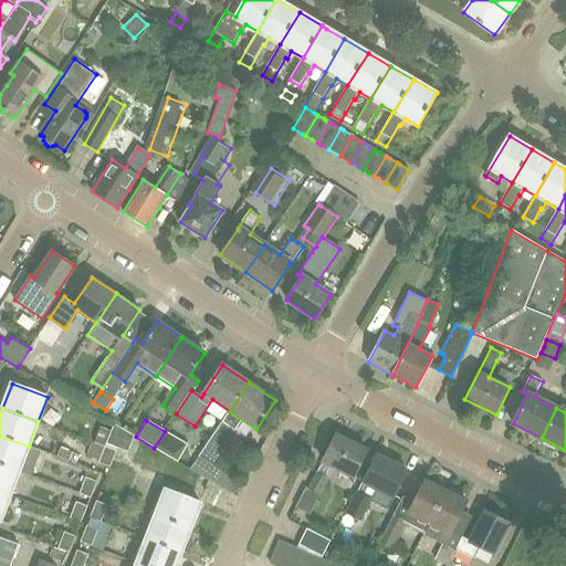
[(222,421),(211,438),(199,458),(216,468),(229,447),(223,443),(233,429),(222,421)]
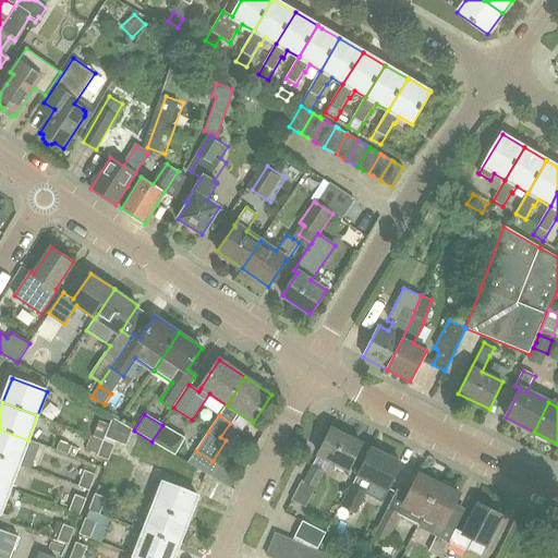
[(135,432),(116,420),(108,439),(129,447),(135,432)]
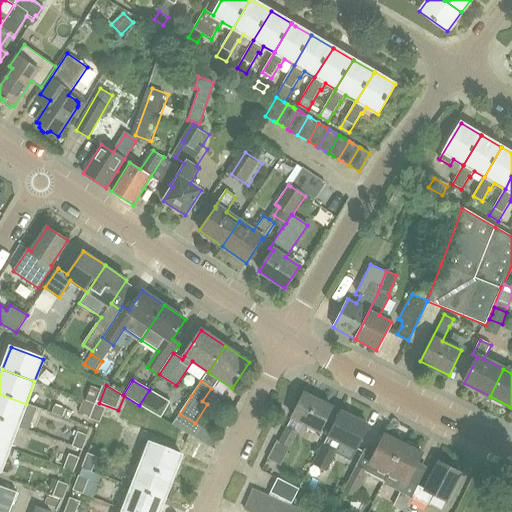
[(149,390),(139,405),(159,417),(168,401),(149,390)]
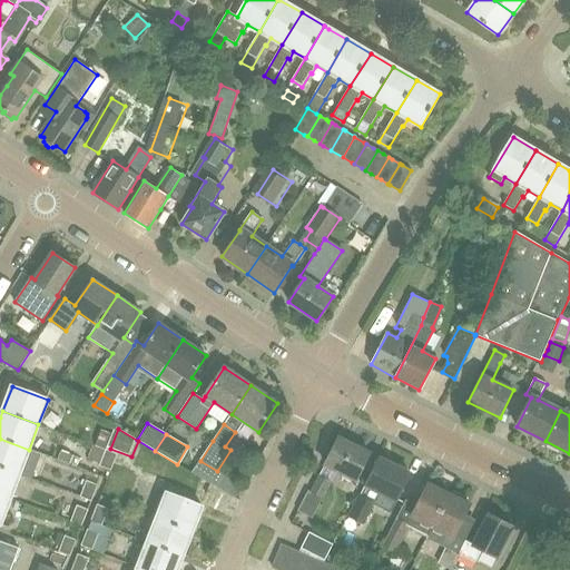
[(70,465),(79,441),(69,438),(60,461),(70,465)]
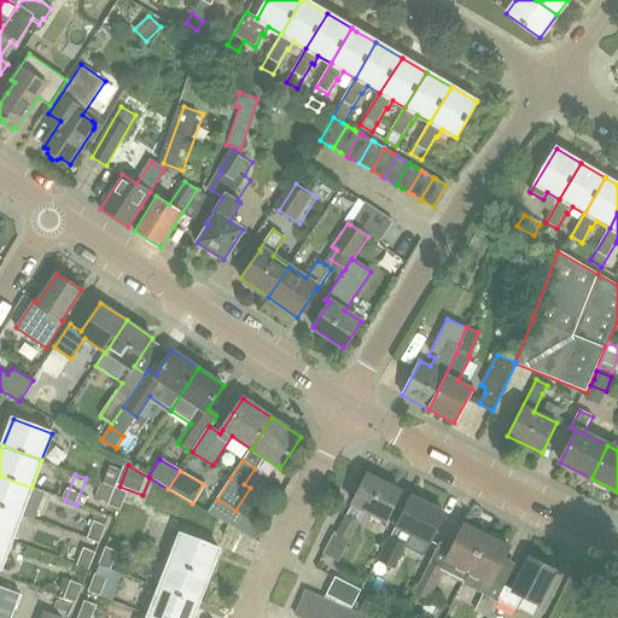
[(0,476),(0,506),(22,514),(31,488),(0,476)]
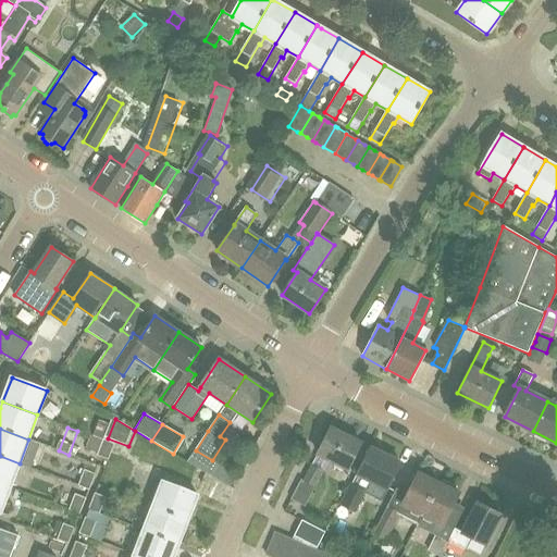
[(318,454),(348,469),(361,444),(331,429),(318,454)]
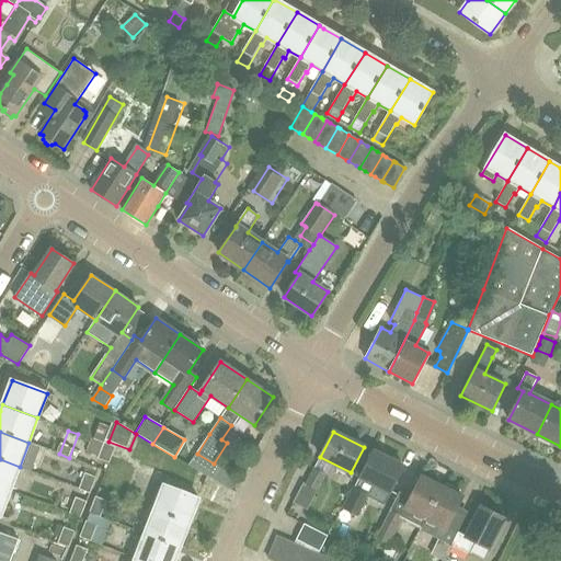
[(106,445),(94,441),(93,441),(88,454),(101,459),(106,445)]
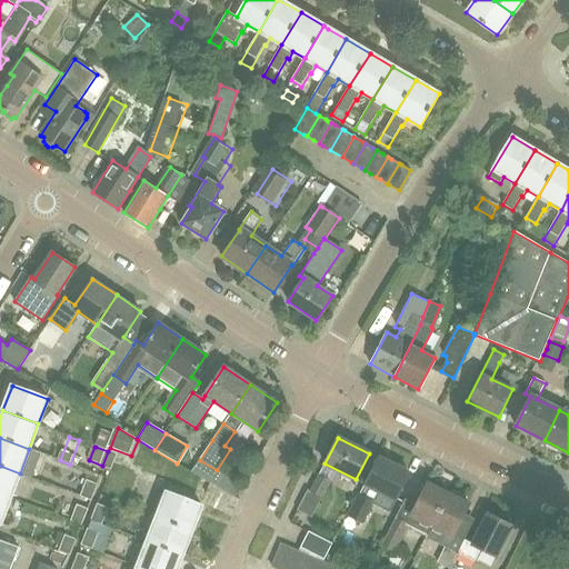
[(119,456),(108,451),(102,466),(101,468),(113,472),(119,456)]
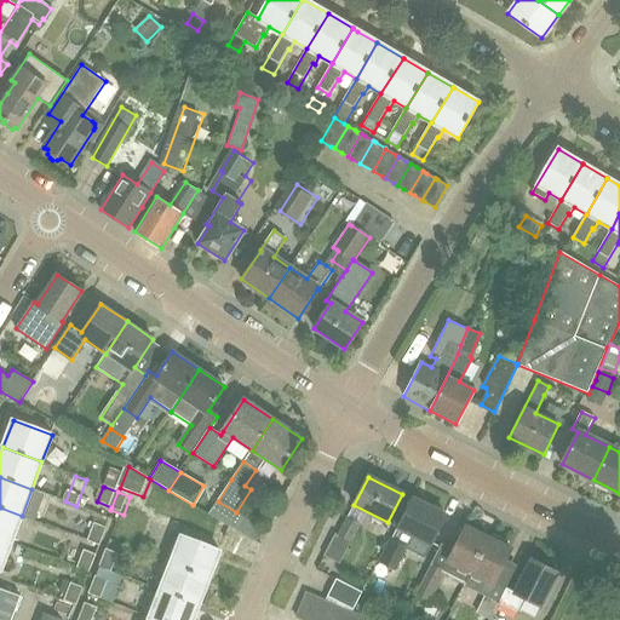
[(390,540),(378,563),(397,573),(407,552),(405,550),(406,549),(425,557),(431,544),(446,516),(412,499),(397,527),(400,528),(394,541),(390,540)]
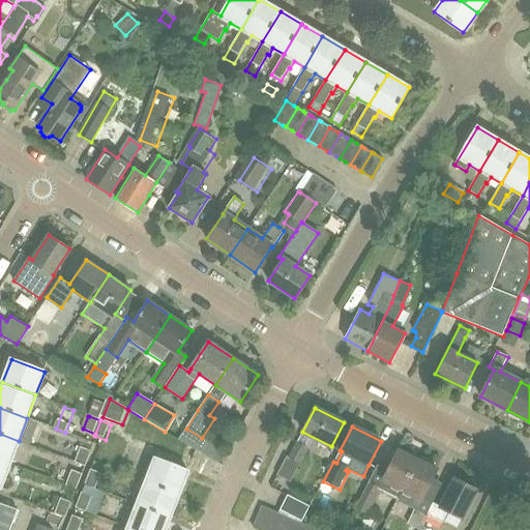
[(208,441),(202,438),(186,429),(178,440),(201,453),(208,441)]
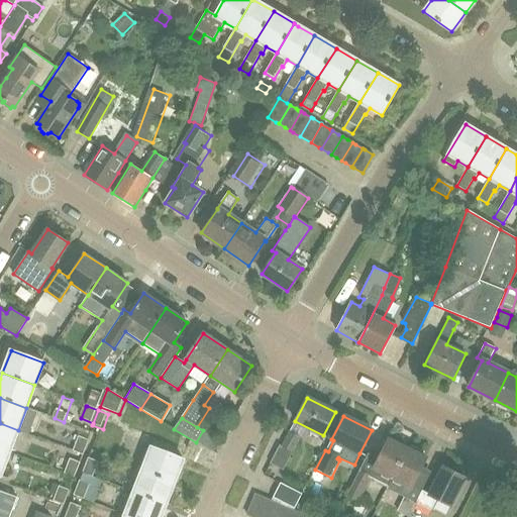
[(0,423),(0,449),(9,453),(18,430),(0,423)]
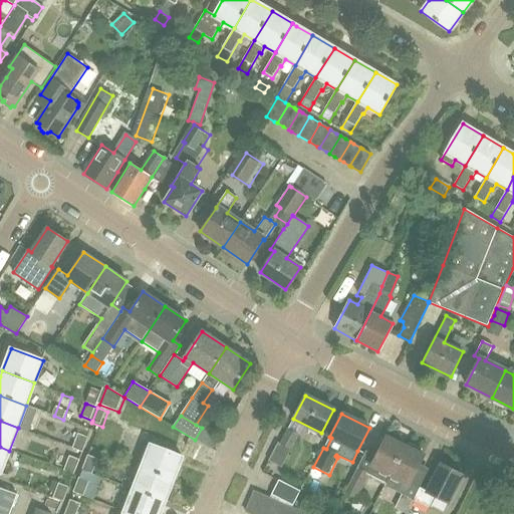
[(291,449),(290,449),(297,434),(289,430),(281,445),(278,443),(269,462),(282,468),(291,449)]
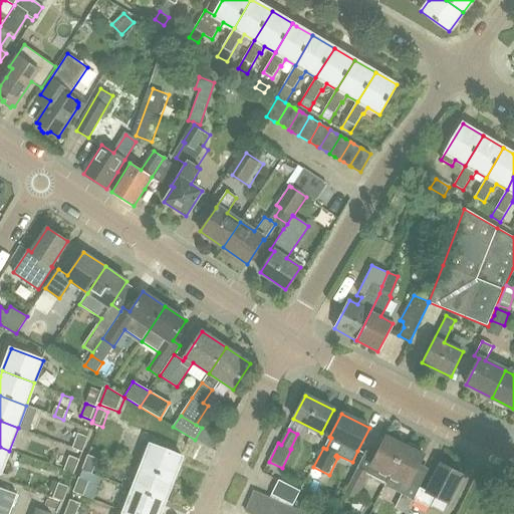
[(89,438),(79,434),(73,449),(84,453),(89,438)]
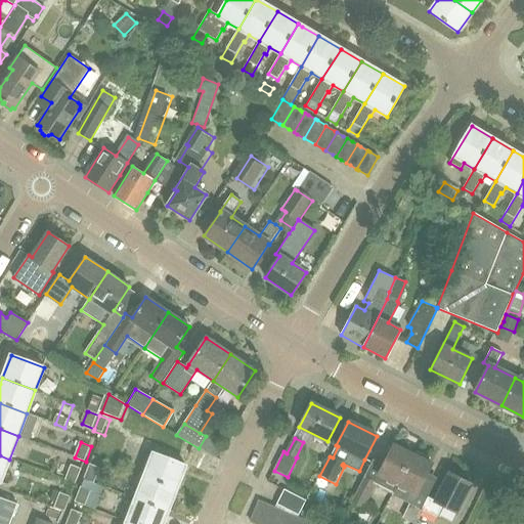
[(393,492),(412,454),(393,444),(382,467),(373,462),(352,503),(362,509),(375,483),(393,492)]
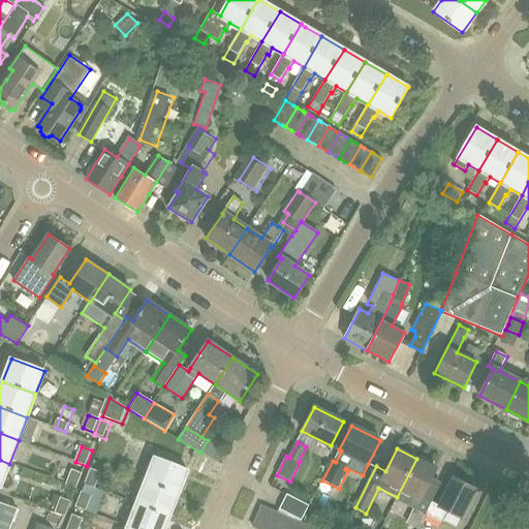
[(396,500),(414,509),(407,523),(418,528),(431,503),(422,499),(437,469),(432,466),(433,463),(423,457),(421,461),(416,459),(397,497),(396,500)]
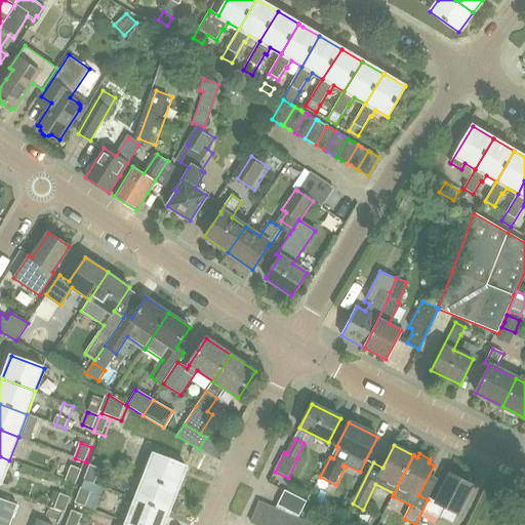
[(145,477),(177,489),(187,467),(154,454),(145,477)]
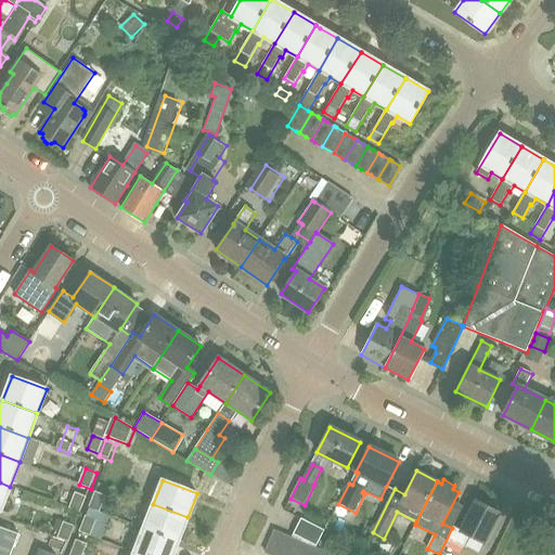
[(0,482),(0,510),(1,511),(10,487),(0,482)]
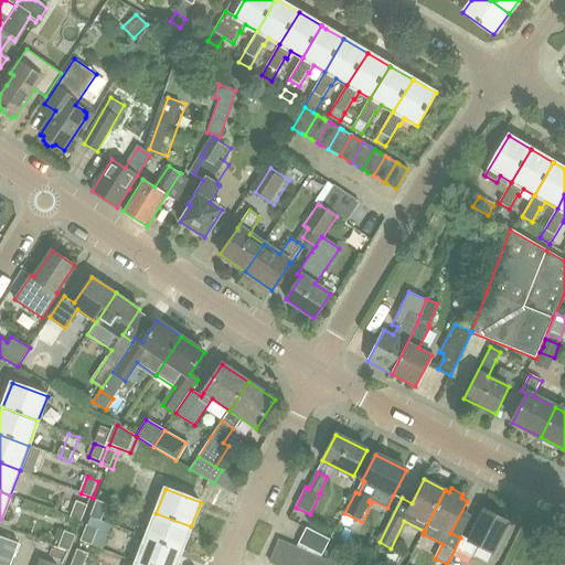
[(109,504),(97,500),(92,516),(103,521),(109,504)]
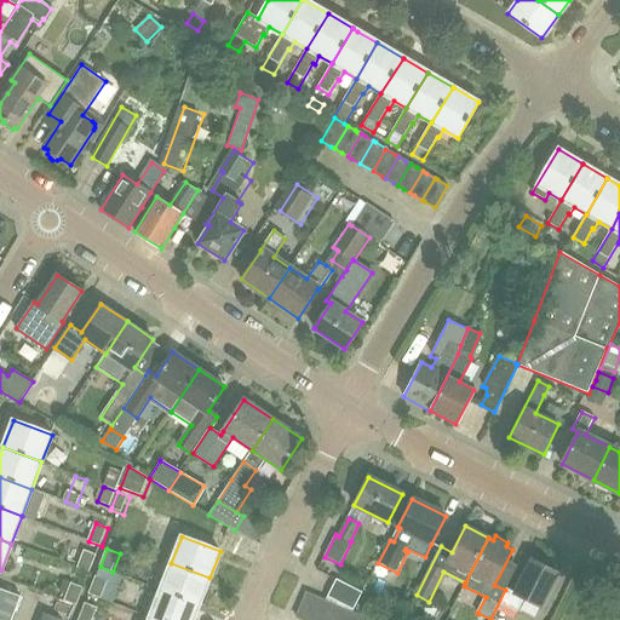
[(98,555),(85,550),(79,568),(91,573),(98,555)]
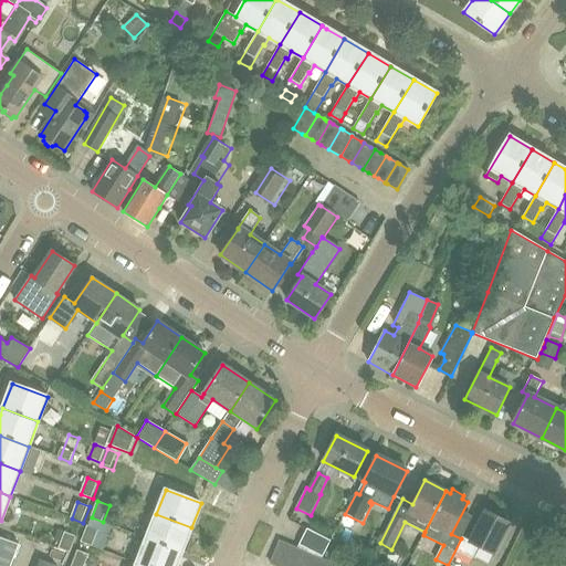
[(470,541),(462,537),(456,549),(472,558),(479,547),(493,554),(509,523),(485,511),(470,541)]
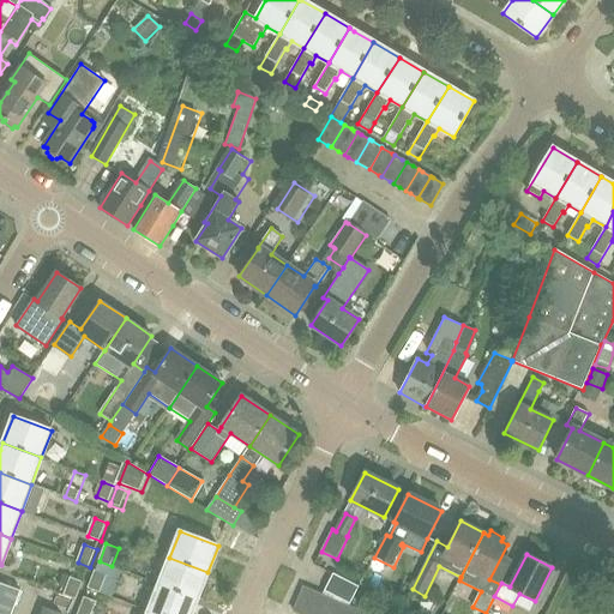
[(197,600),(208,572),(169,558),(158,585),(197,600)]
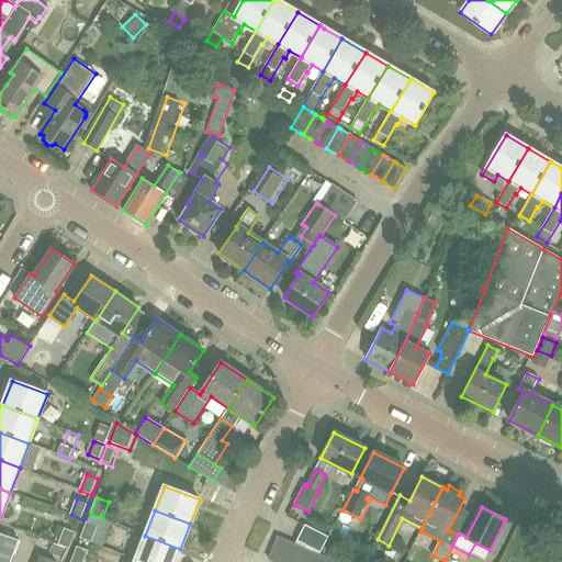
[(100,527),(88,523),(82,539),(93,543),(100,527)]
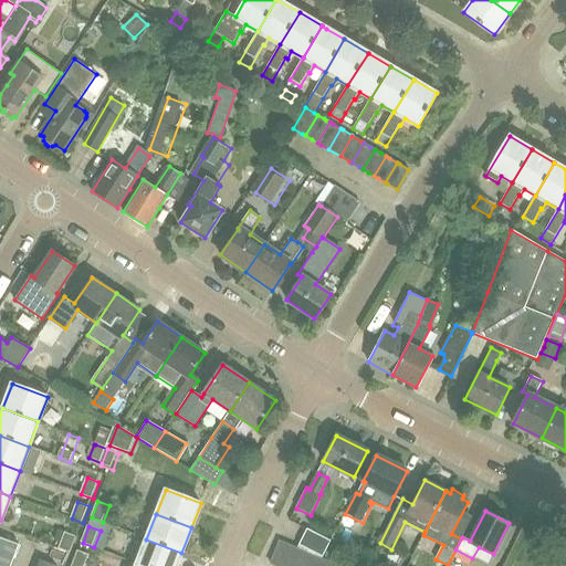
[(297,548),(304,552),(316,556),(322,558),(331,541),(307,530),(297,548)]
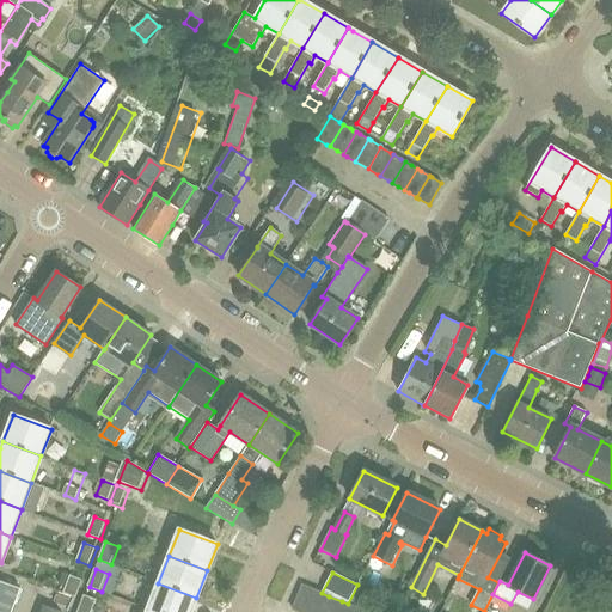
[(83,580),(71,575),(63,593),(77,598),(83,580)]
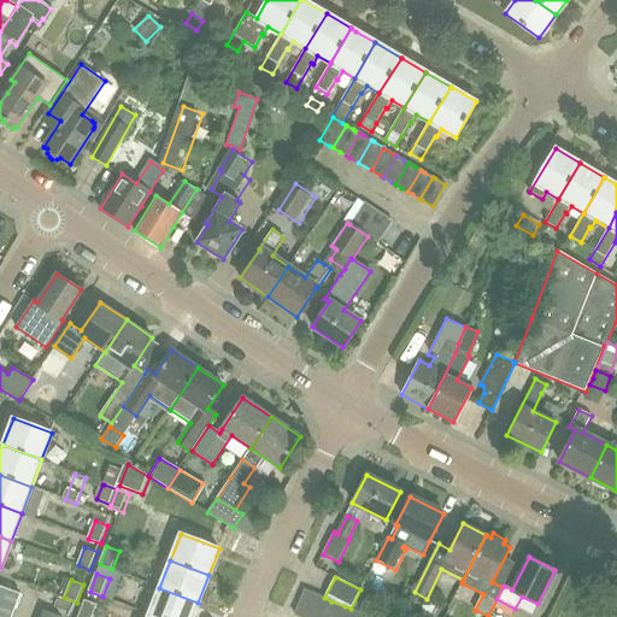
[(11,616),(21,593),(0,585),(0,616),(11,616)]
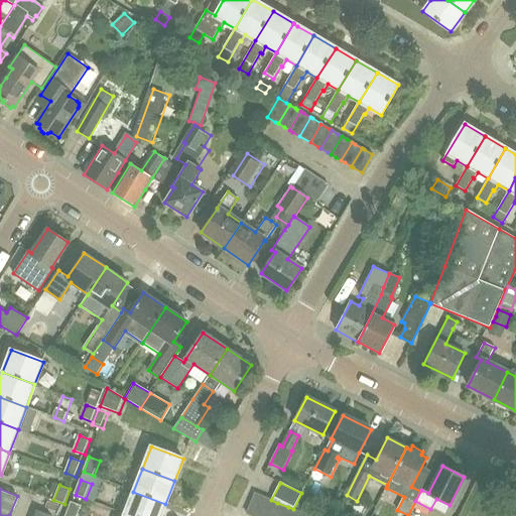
[(129,515),(160,515),(165,504),(133,492),(124,514),(129,515)]
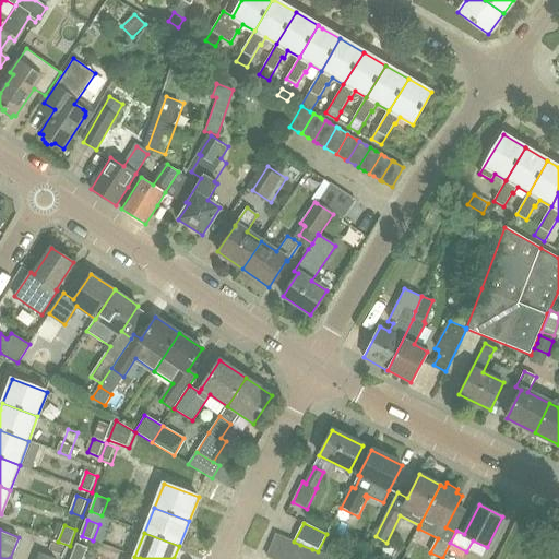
[(273,558),(280,558),(288,539),(276,534),(266,556),(273,558)]
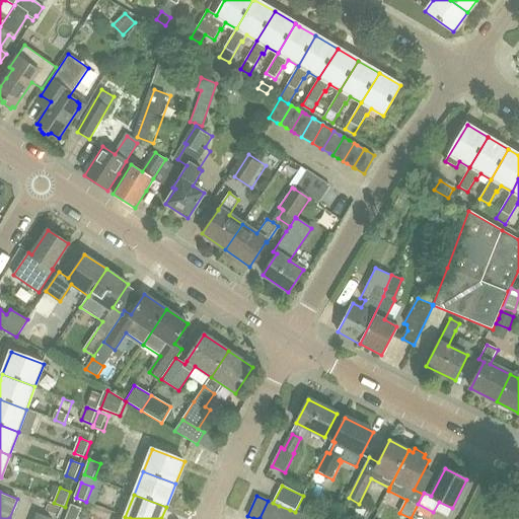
[(273,518),(279,506),(273,503),(268,501),(260,518),(273,518)]
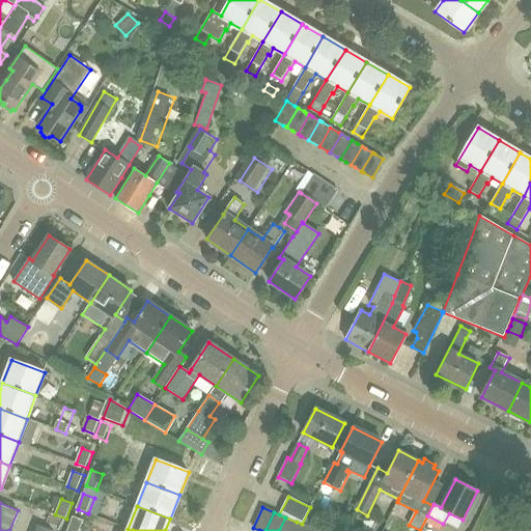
[(80,530),(84,521),(74,516),(67,530),(80,530)]
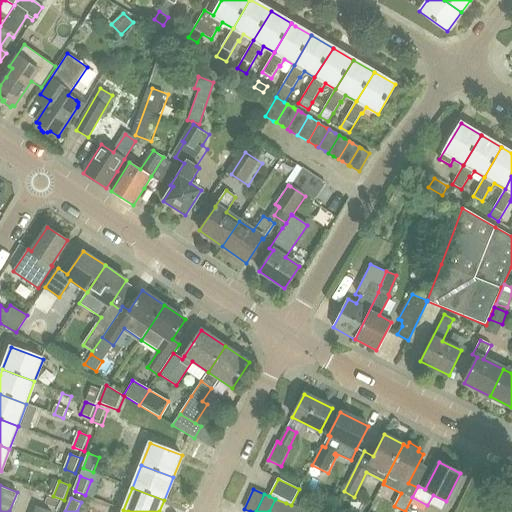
[(282,511),(286,503),(275,499),(269,511),(282,511)]
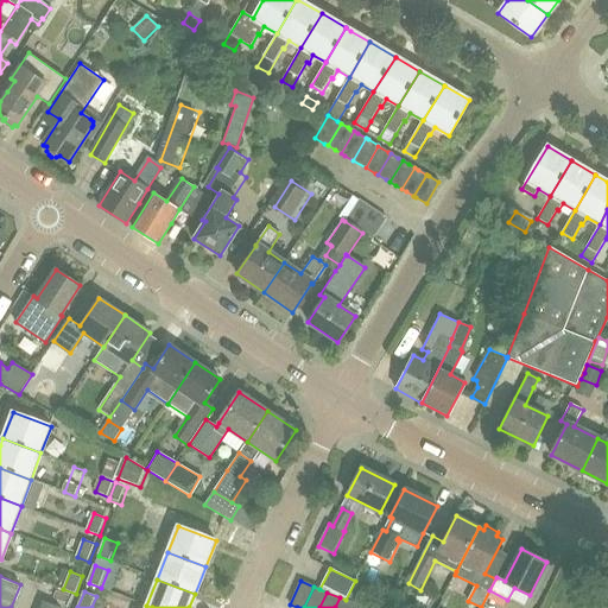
[(352,607),(354,603),(346,600),(340,597),(335,607),(352,607)]
